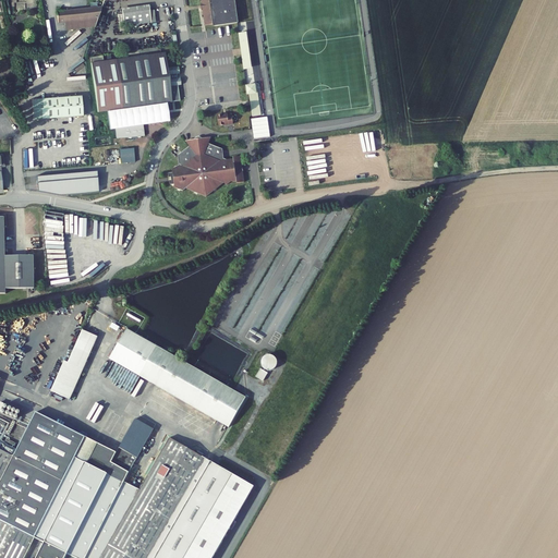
[(201,0),(202,4),(203,10),(205,25),(214,24),(214,26),(238,23),(234,0),(201,0)]
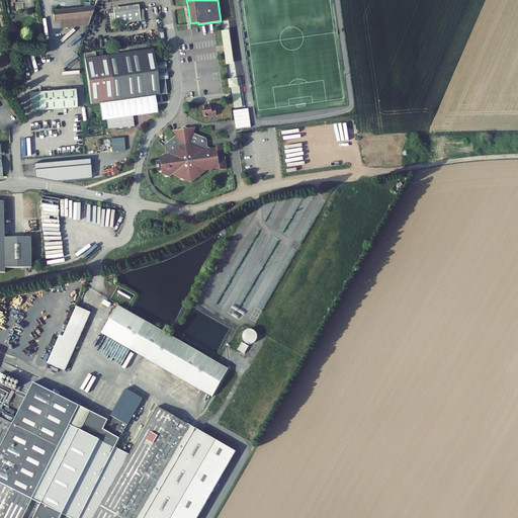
[(131,5),(112,8),(115,27),(134,24),(131,5)]
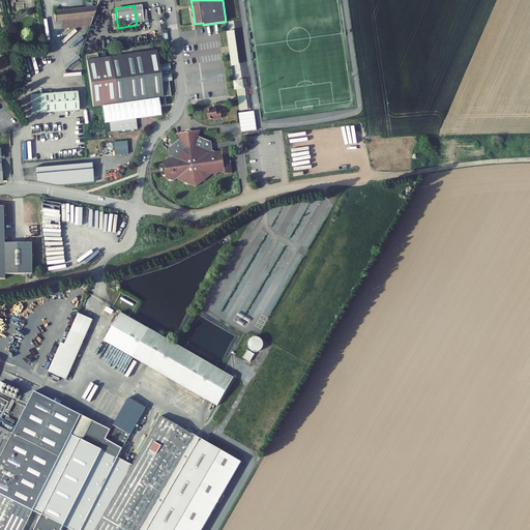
[(61,29),(90,26),(96,7),(54,11),(55,22),(60,22),(61,29)]
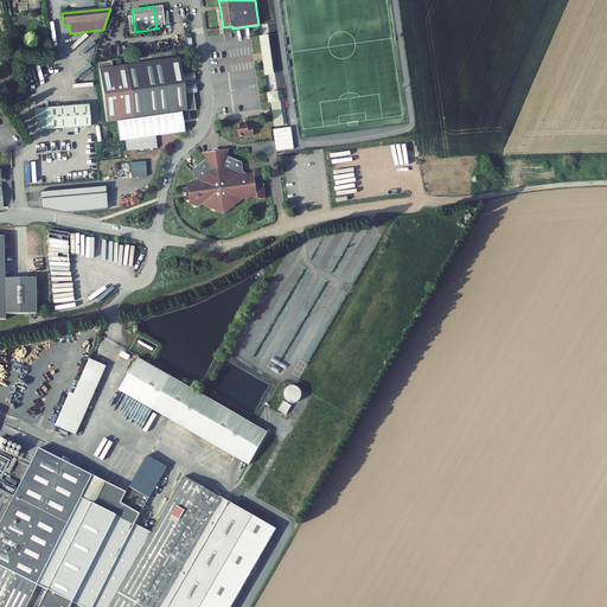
[(268,36),(260,37),(263,56),(266,76),(274,75),(268,36)]
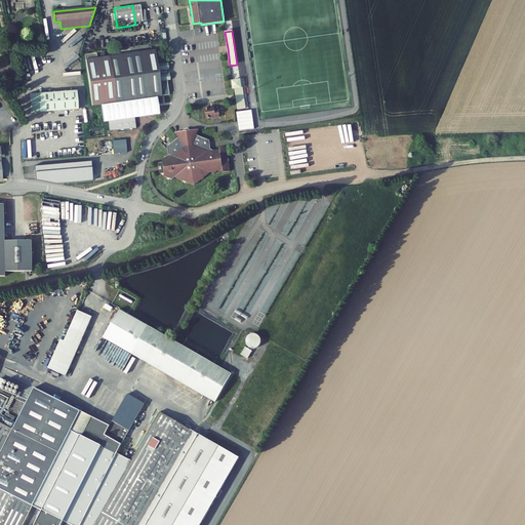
[(68,55),(82,45),(79,42),(85,38),(81,32),(66,42),(71,49),(67,52),(68,55)]
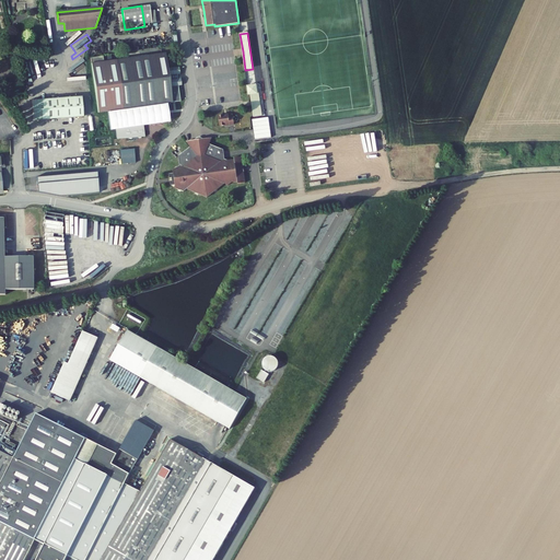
[(97,113),(173,103),(171,86),(182,85),(181,79),(178,79),(177,78),(177,76),(177,74),(179,73),(178,68),(167,69),(165,53),(103,61),(103,56),(90,58),(97,113)]
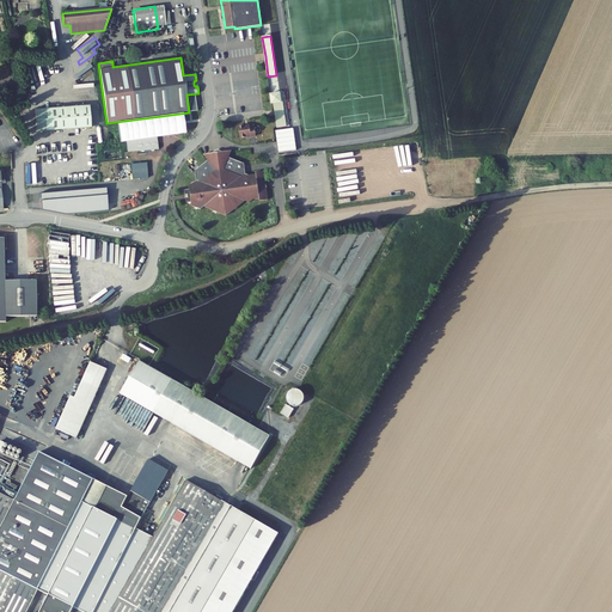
[(274,103),(276,128),(287,127),(285,102),(281,103),(280,93),(270,95),(271,104),(274,103)]
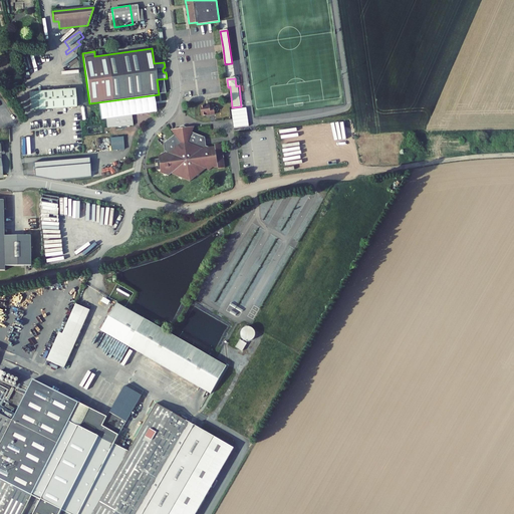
[(75,88),(30,91),(31,110),(76,107),(75,88)]
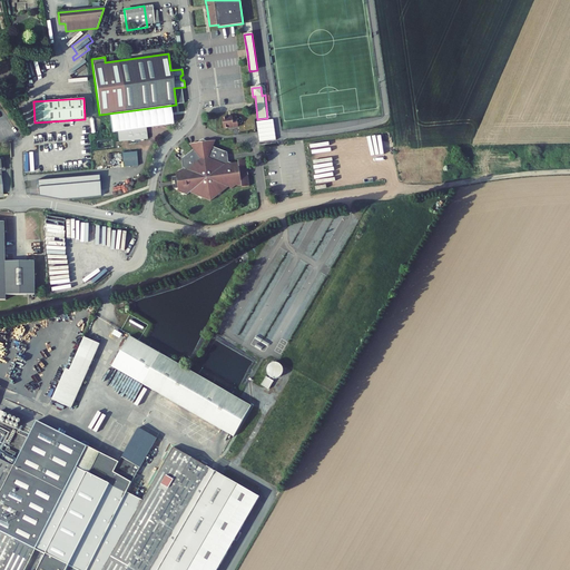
[(223,118),(224,128),(238,127),(237,117),(233,118),(233,117),(223,118)]
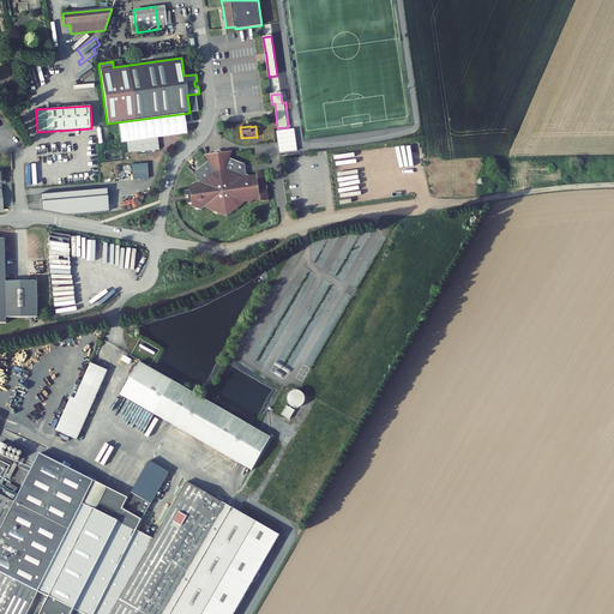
[(130,152),(161,150),(160,138),(128,140),(130,152)]
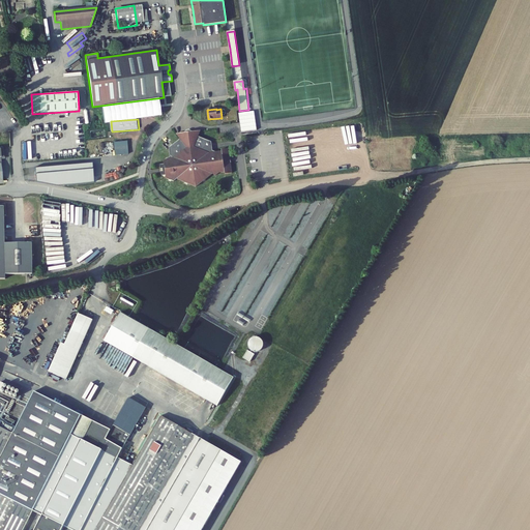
[(212,151),(211,142),(199,137),(193,135),(193,133),(192,131),(185,133),(184,134),(184,136),(180,139),(169,148),(170,156),(164,162),(165,165),(163,165),(162,166),(160,167),(162,169),(164,169),(164,172),(162,173),(162,174),(163,175),(164,176),(166,176),(166,178),(174,182),(176,179),(196,187),(212,174),(216,176),(219,173),(225,173),(225,174),(232,173),(231,168),(229,154),(230,154),(229,148),(222,149),(222,151),(216,152),(212,151)]
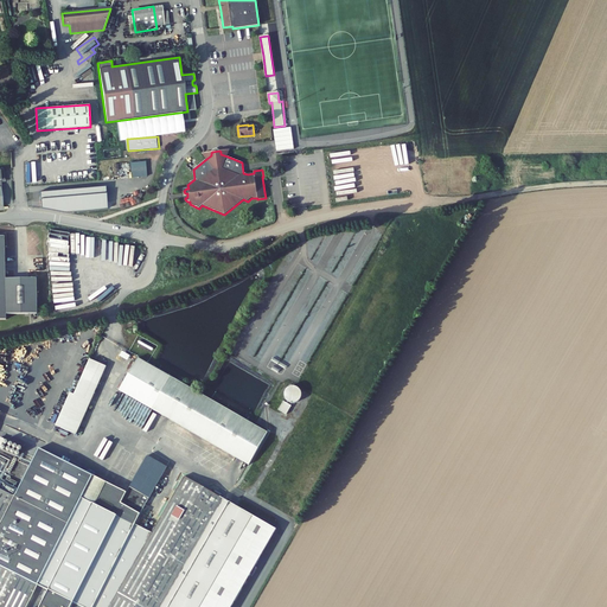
[(147,163),(132,163),(132,178),(147,178),(147,163)]
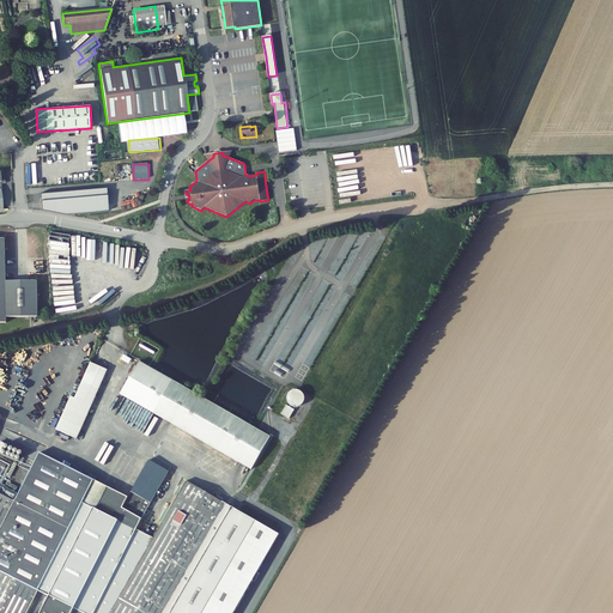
[(107,188),(41,194),(42,210),(67,214),(109,212),(107,188)]
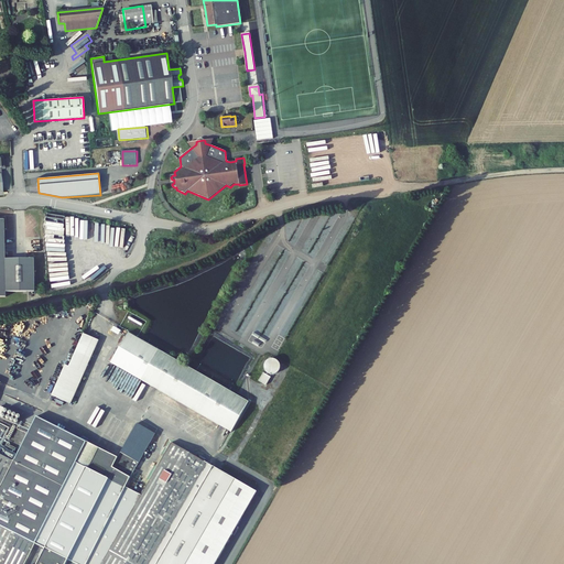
[(8,231),(8,218),(0,218),(0,297),(6,297),(6,293),(34,293),(34,259),(6,259),(6,231),(8,231)]
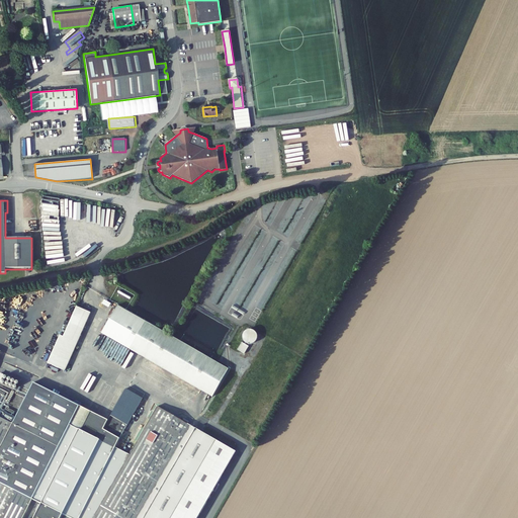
[(105,238),(95,245),(96,246),(93,249),(95,252),(108,242),(105,238)]
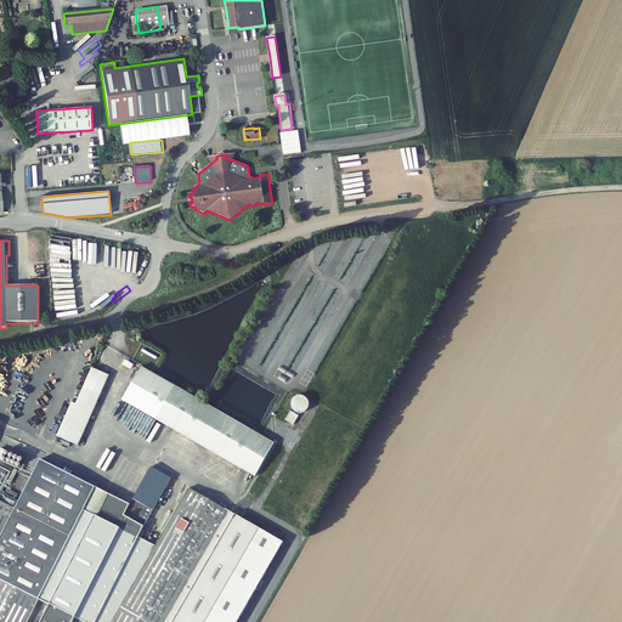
[(73,312),(54,315),(55,324),(69,322),(68,316),(73,315),(73,312)]
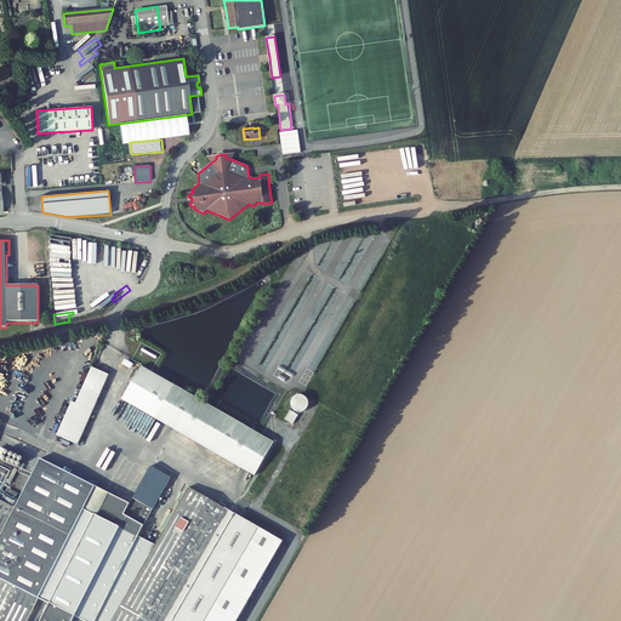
[(142,365),(123,399),(255,476),(274,443),(142,365)]
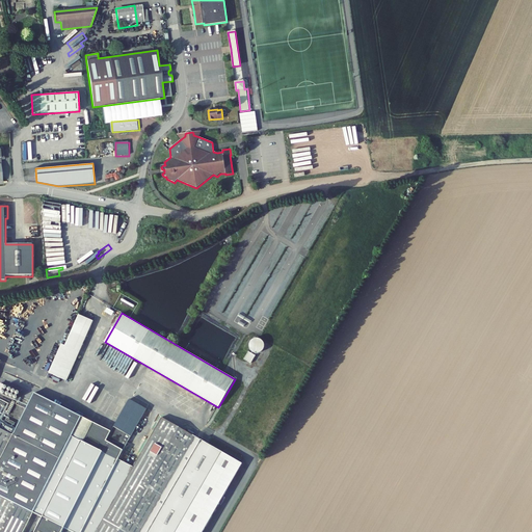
[(94,321),(79,314),(65,345),(61,344),(48,372),(67,380),(94,321)]
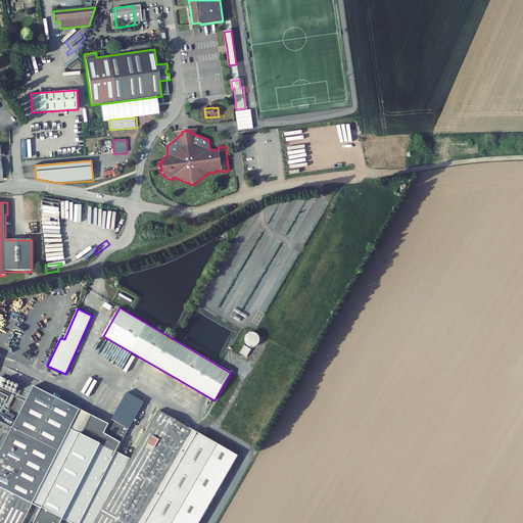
[(243,345),(255,350),(260,339),(247,334),(243,345)]
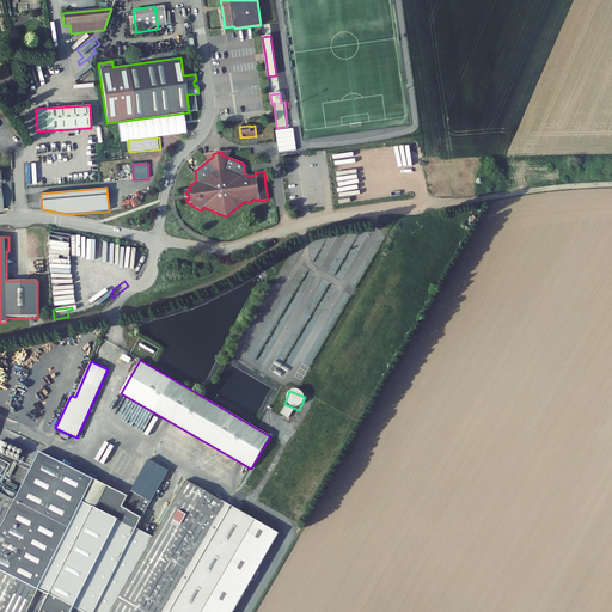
[(285,405),(280,415),(288,420),(293,410),(285,405)]
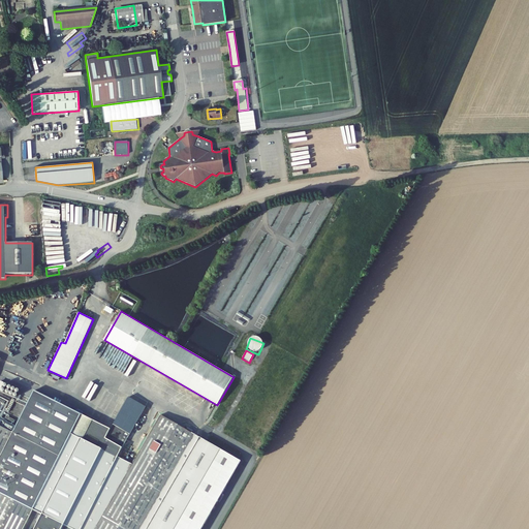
[(0,367),(24,377),(26,374),(1,364),(0,367)]
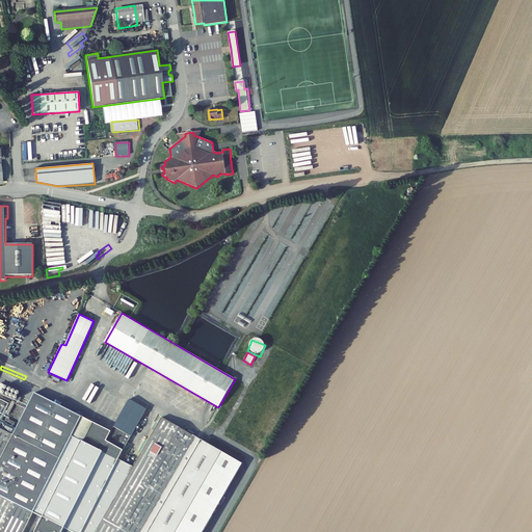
[(65,445),(81,416),(33,392),(16,428),(0,421),(0,531),(22,531),(33,512),(65,445)]
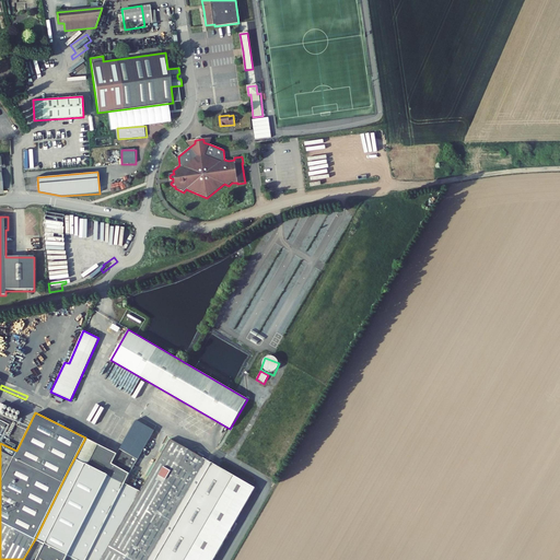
[(96,443),(81,474),(69,468),(35,539),(44,544),(76,559),(96,559),(112,532),(108,529),(120,508),(126,511),(140,490),(125,482),(153,430),(137,420),(117,454),(96,443)]
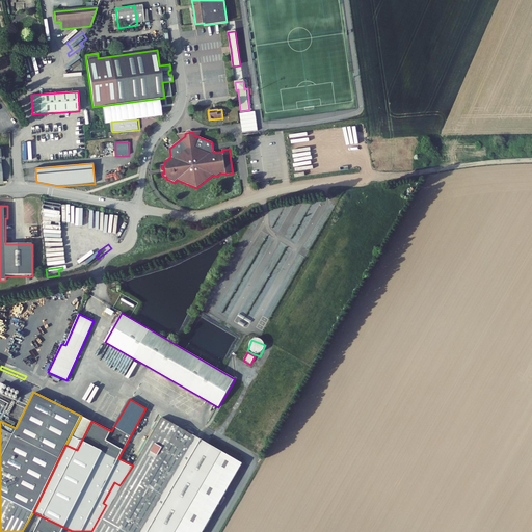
[(91,421),(81,416),(65,445),(77,450),(91,421)]
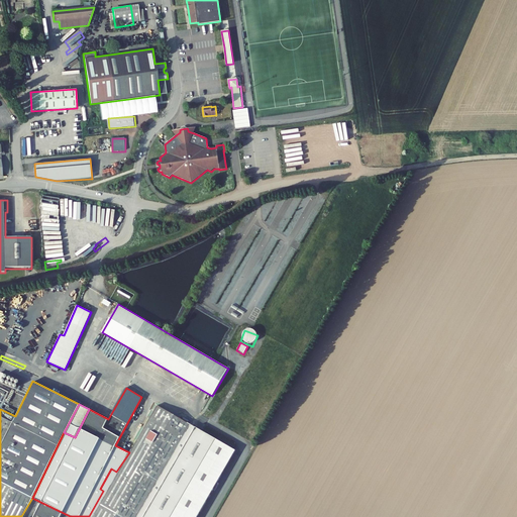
[(89,516),(70,516),(40,502),(32,516),(174,516),(218,438),(158,405),(129,452),(116,472),(111,469),(100,489),(103,491),(89,516)]
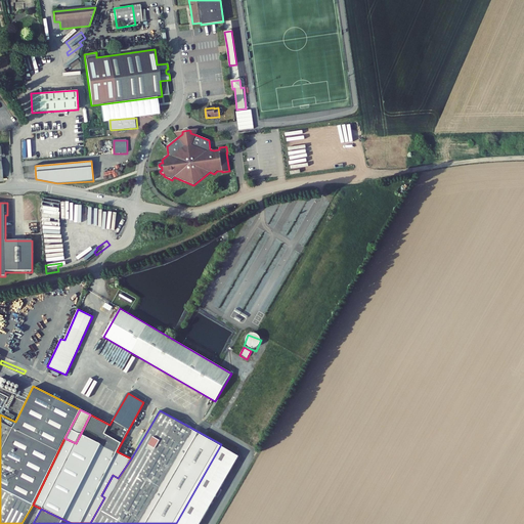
[(204,523),(243,456),(221,444),(176,523),(204,523)]
